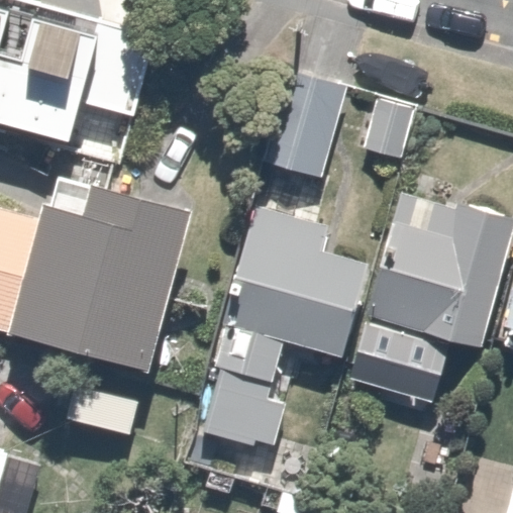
[(0,3),(0,121),(91,150),(125,41),(0,3)]
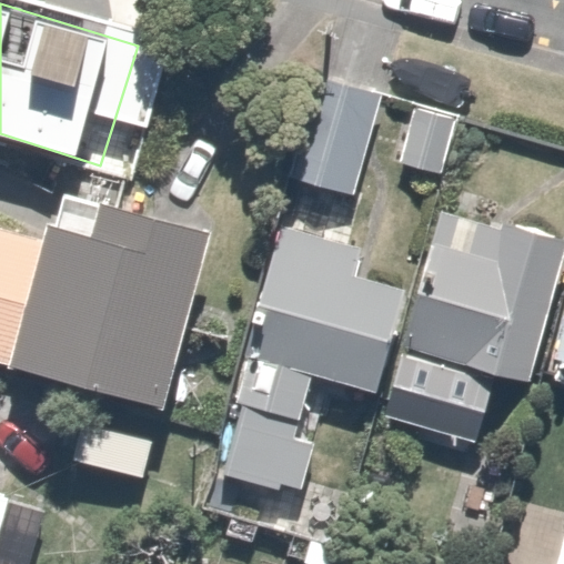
[(384,90),(331,76),(301,180),(353,195),(384,90)]
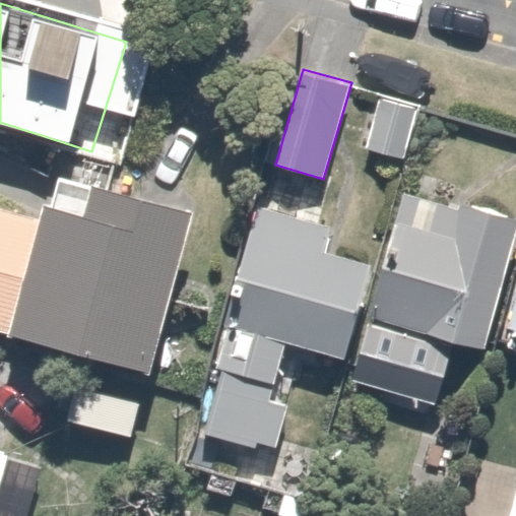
[(424,112),(379,99),(362,156),(406,170),(424,112)]
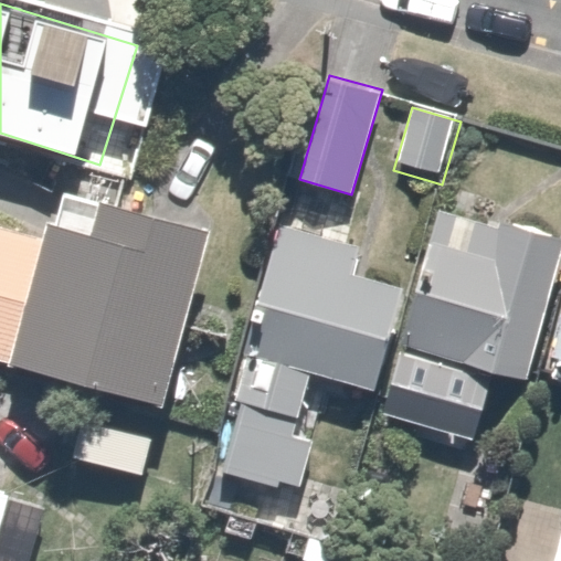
[(0,220),(0,358),(161,400),(205,223),(57,183),(39,230),(0,220)]
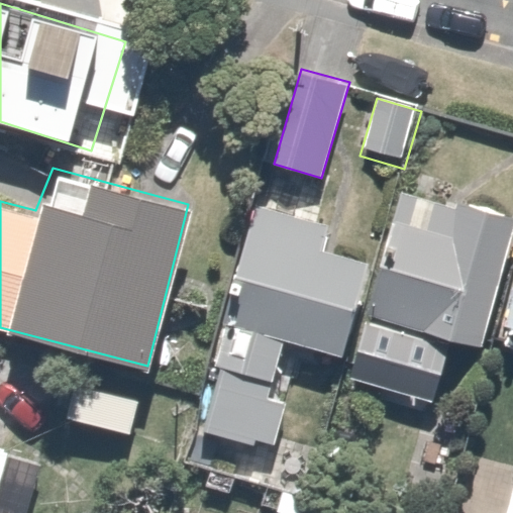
[(512,221),(399,191),(348,382),(436,404),(450,348),(480,356),(512,233),(512,221)]
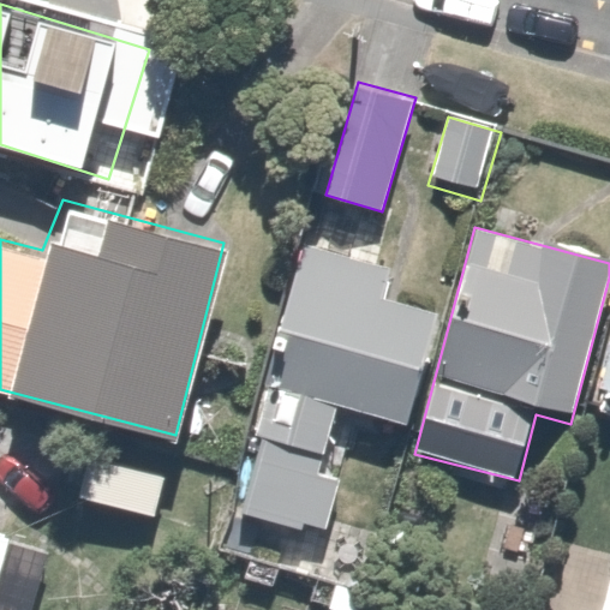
[(400,262),(320,240),(244,514),(320,536),(356,407),(413,424),(443,316),(389,300),(400,262)]
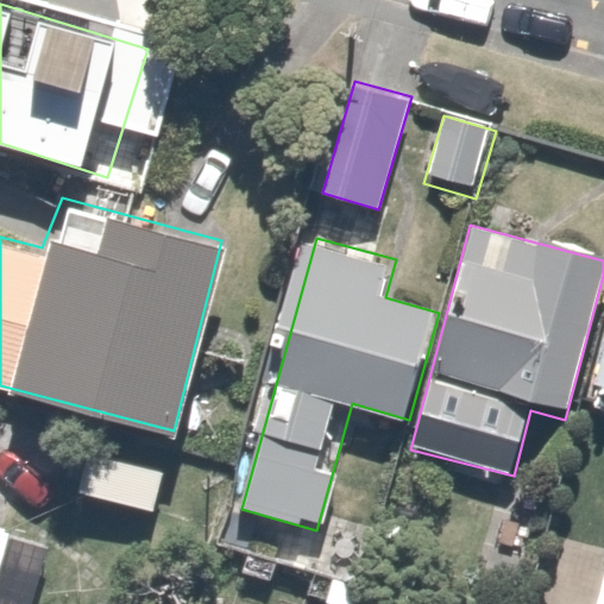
[(603,333),(587,394),(603,397),(603,333)]
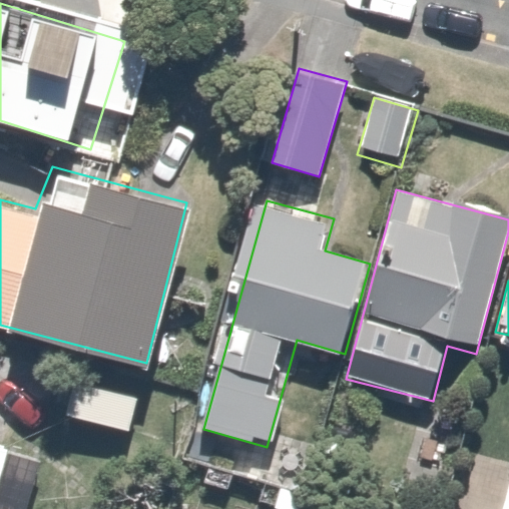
[(68,377),(60,415),(115,427),(126,373),(92,366),(89,382),(68,377)]
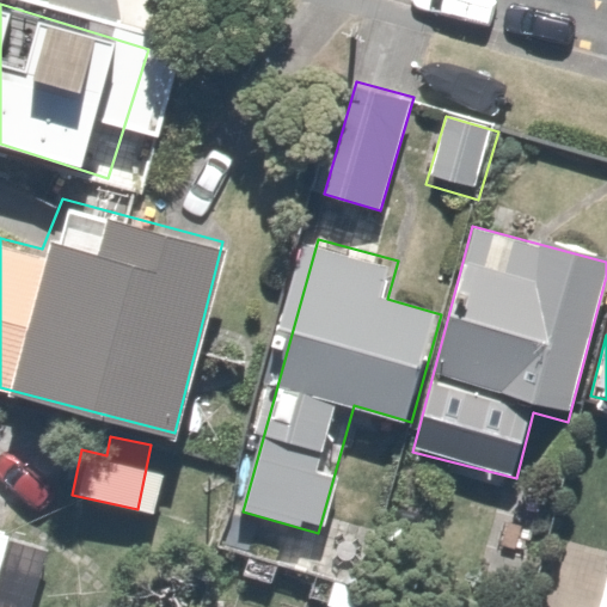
[(606,571),(596,606),(606,606),(606,571)]
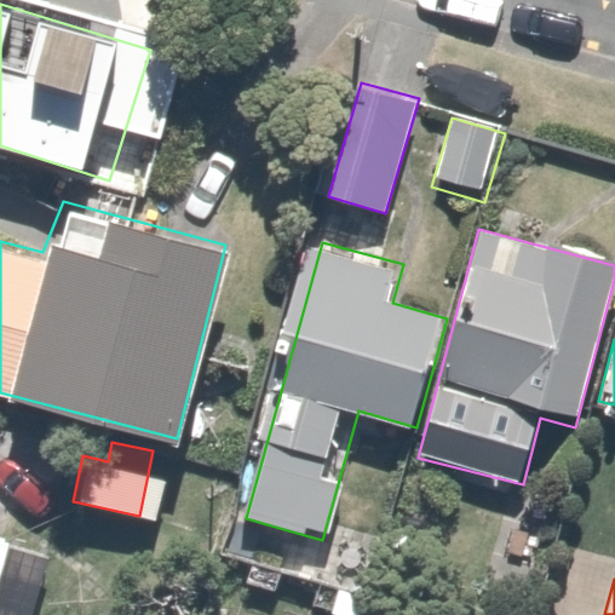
All buildings are outlined.
